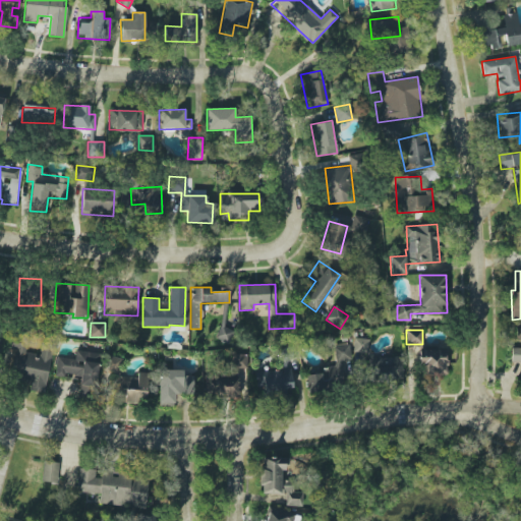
[(46,391),(53,343),(41,341),(39,354),(25,352),(27,338),(9,335),(7,349),(14,350),(10,373),(20,374),(18,387),(46,391)]
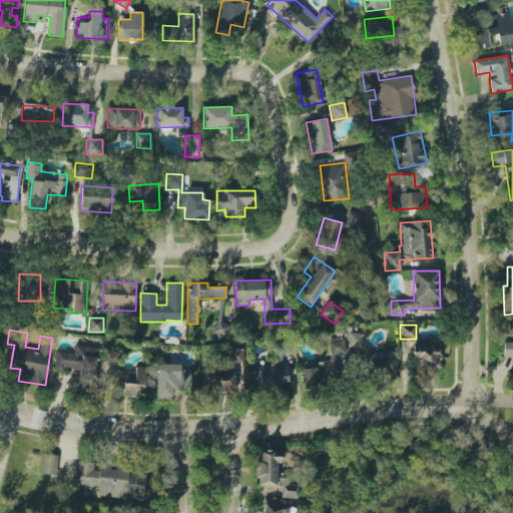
[(348,347),(362,348),(363,334),(349,333),(348,347)]
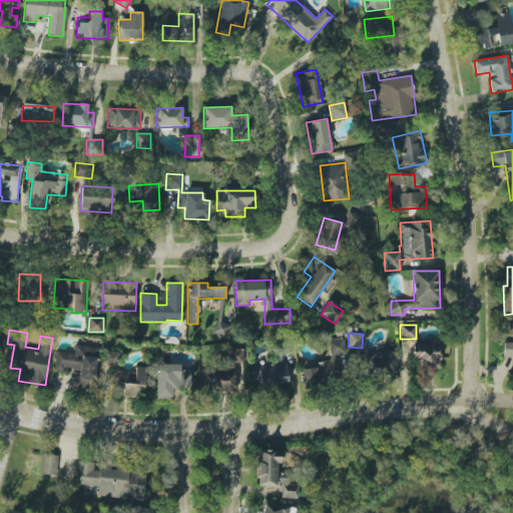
[(344,339),(329,339),(330,361),(319,361),(319,369),(302,369),(302,386),(323,385),(322,374),(345,373),(344,339)]
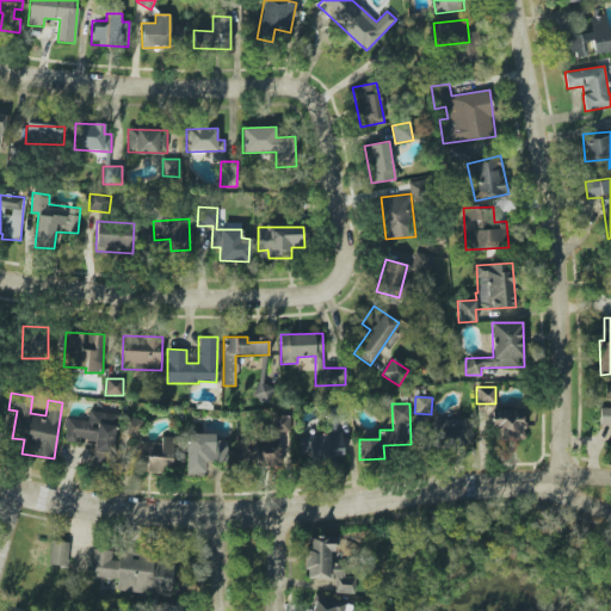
[(610,425),(610,407),(600,407),(599,425),(610,425)]
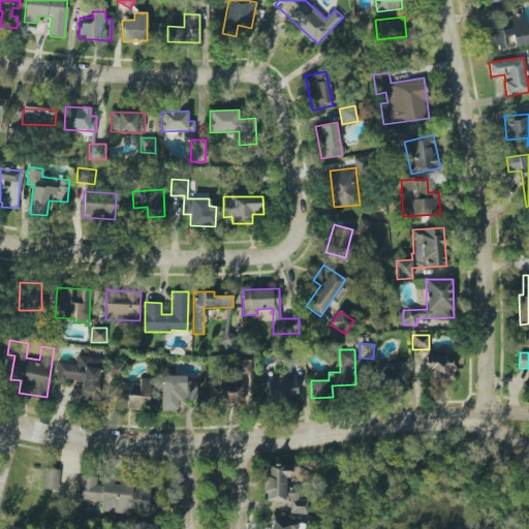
[(453,355),(426,355),(426,381),(454,380),(453,355)]
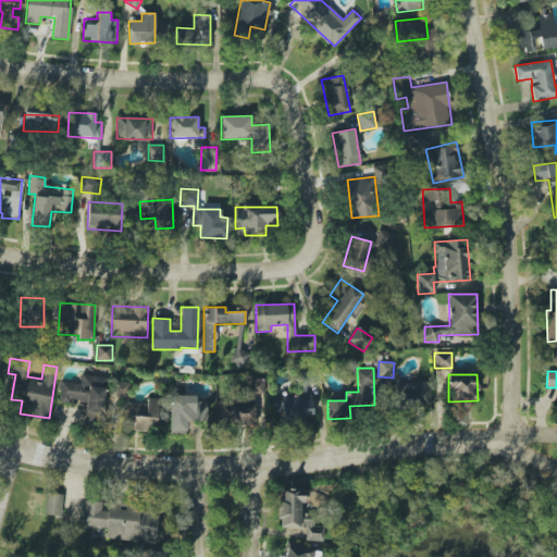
[(106,376),(81,375),(81,383),(60,382),(59,400),(85,401),(85,421),(103,422),(106,376)]
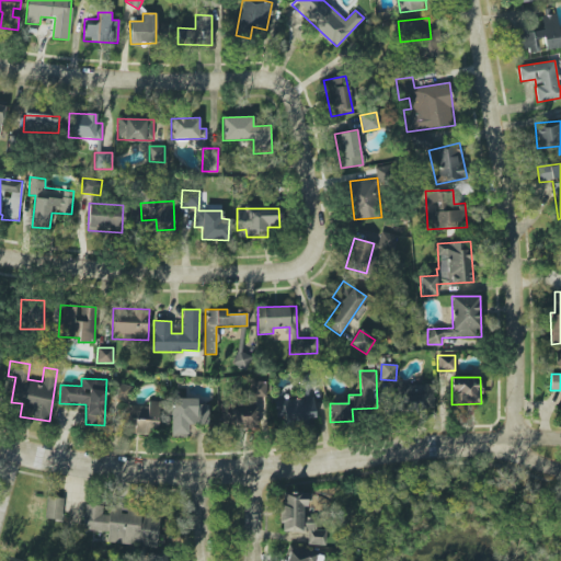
[(251,382),(251,397),(266,396),(265,382),(251,382)]
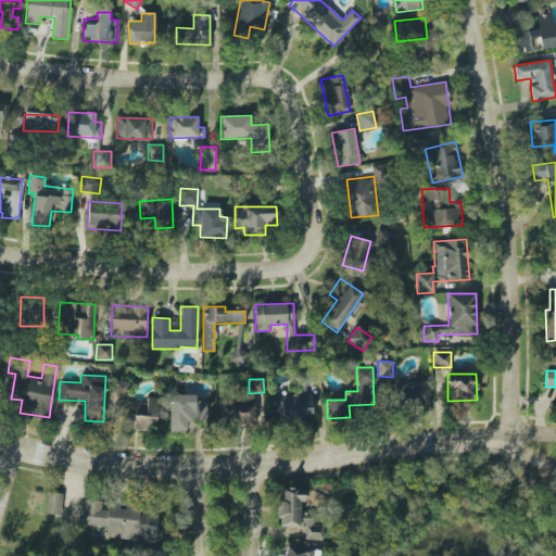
[(396,406),(429,405),(428,380),(395,381),(396,406)]
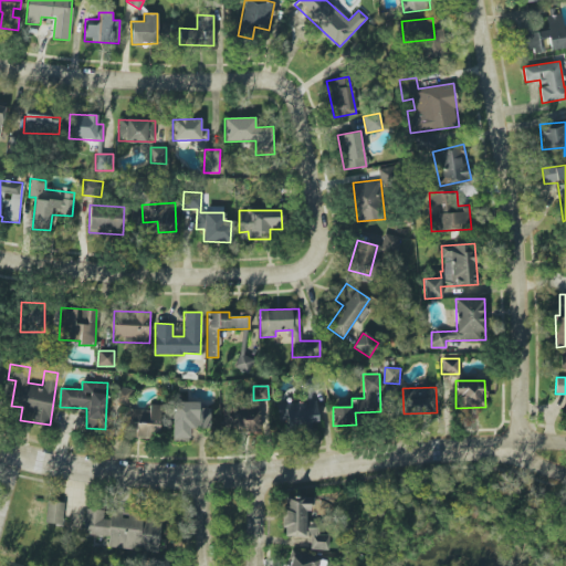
[(160,405),(149,405),(149,410),(128,409),(129,388),(114,388),(114,404),(124,404),(123,437),(159,438),(160,405)]
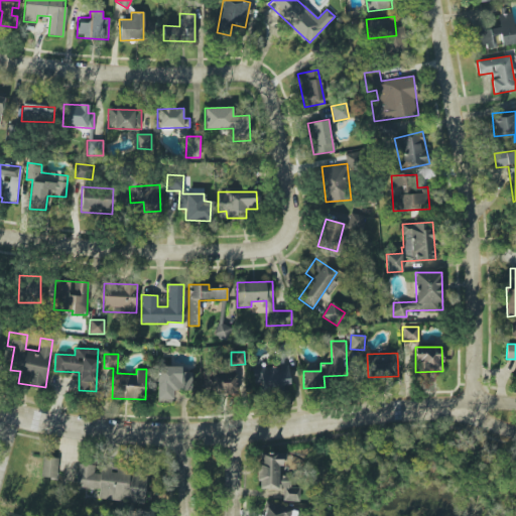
[(192,372),(181,372),(181,367),(157,366),(156,399),(173,400),(173,390),(192,391),(192,372)]
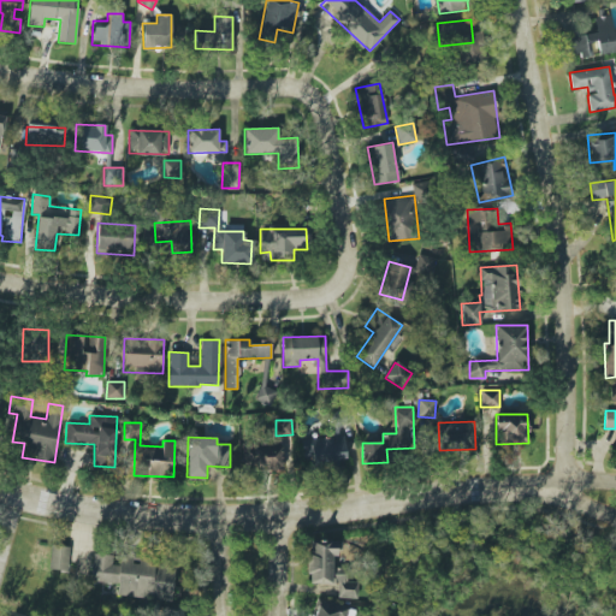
[(302,439),(303,468),(347,467),(345,438),(302,439)]
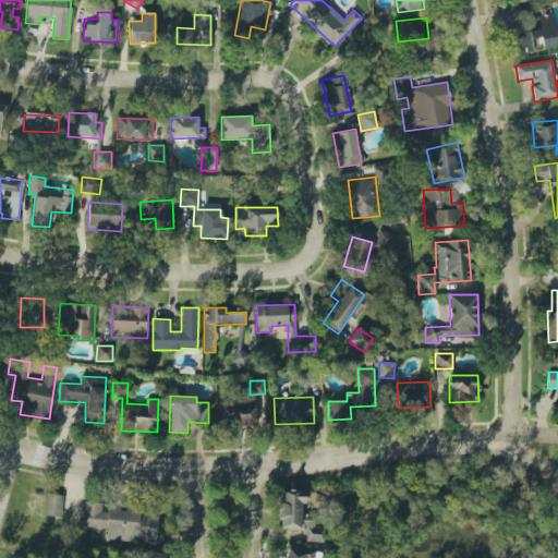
[(256,426),(256,404),(220,403),(220,426),(256,426)]
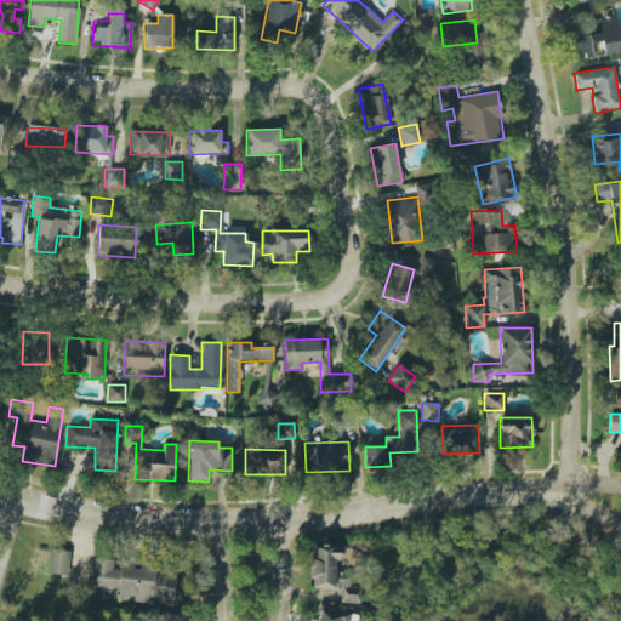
[(340,603),(360,604),(362,587),(351,586),(351,573),(334,571),(335,557),(343,558),(345,547),(312,545),(309,586),(341,588),(340,603)]
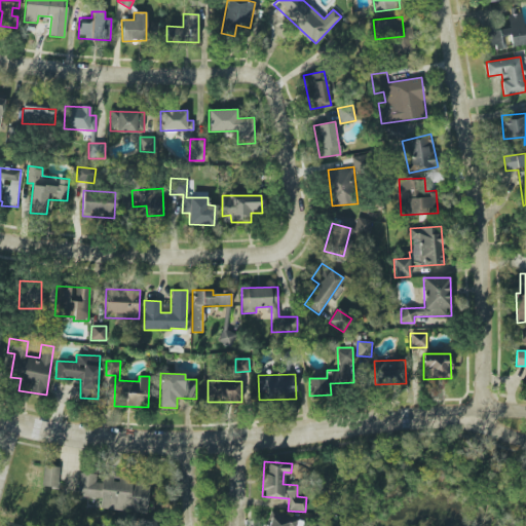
[(60,466),(44,465),(41,486),(58,488),(60,466)]
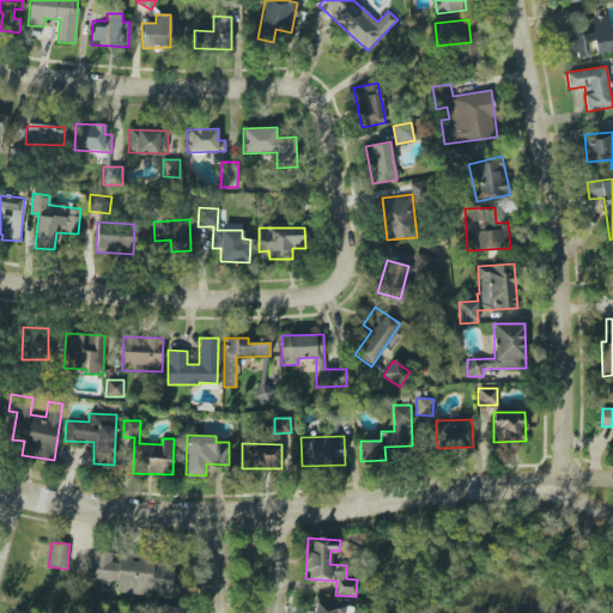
[(90,580),(116,581),(116,593),(147,595),(147,596),(171,599),(175,560),(115,554),(115,553),(92,551),(90,580)]
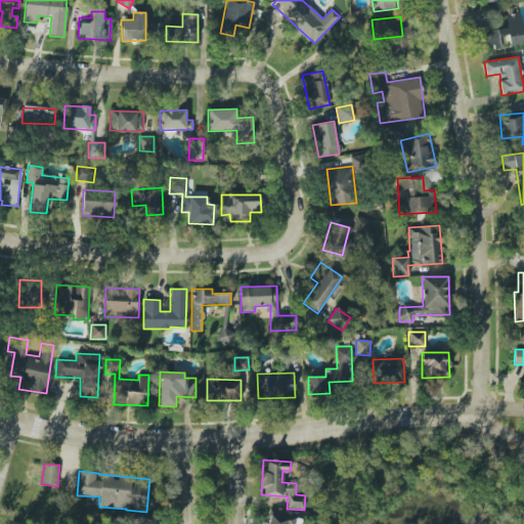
[(300,523),(301,519),(281,514),(280,513),(270,511),(266,523),(300,523)]
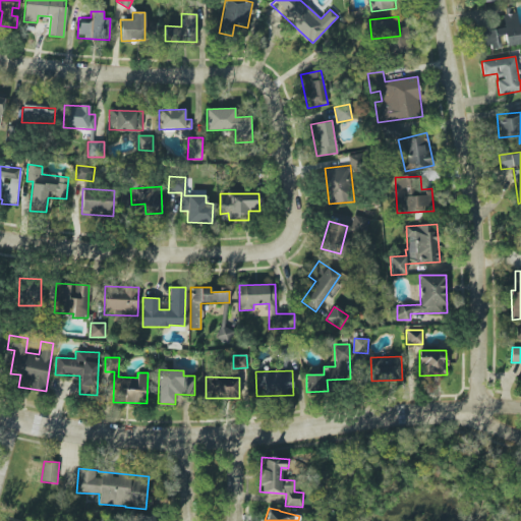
[(159,520),(158,511),(133,516),(134,520),(159,520)]
